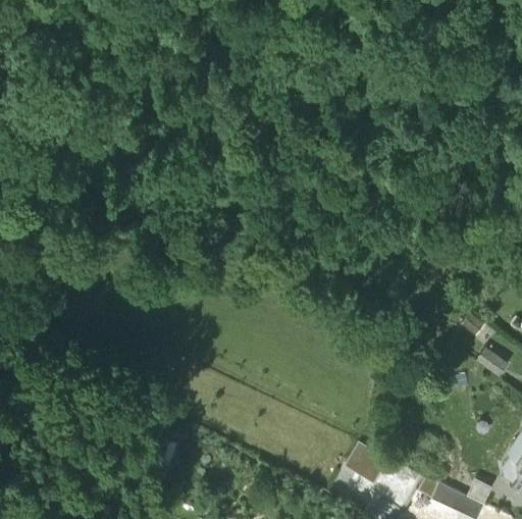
[(469,314),(461,325),(474,335),(482,324),(469,314)]
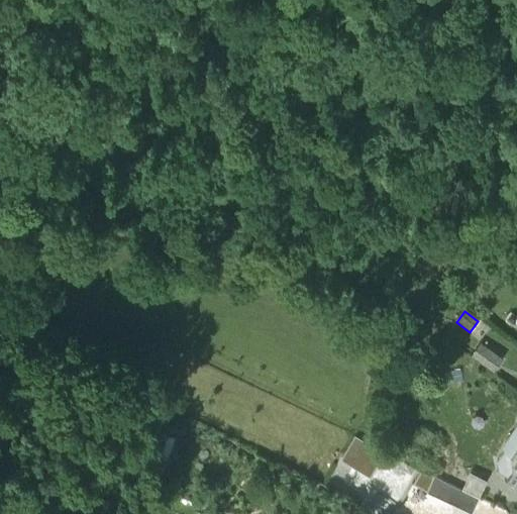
[(504,360),(482,343),(472,357),(494,373),(504,360)]
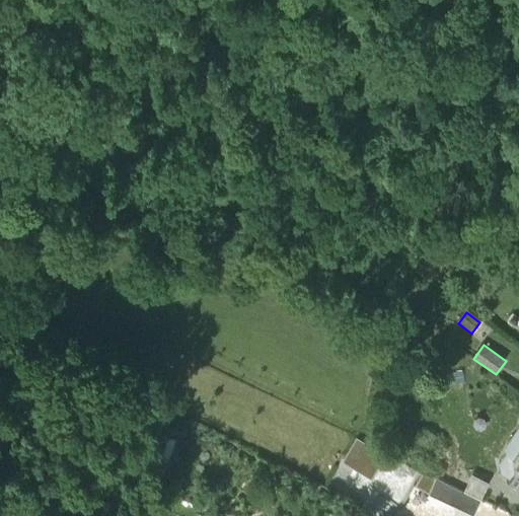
[(508,455),(502,463),(504,473),(511,478),(510,480),(518,486),(518,428),(516,433),(518,439),(511,440),(506,447),(507,454),(508,455)]
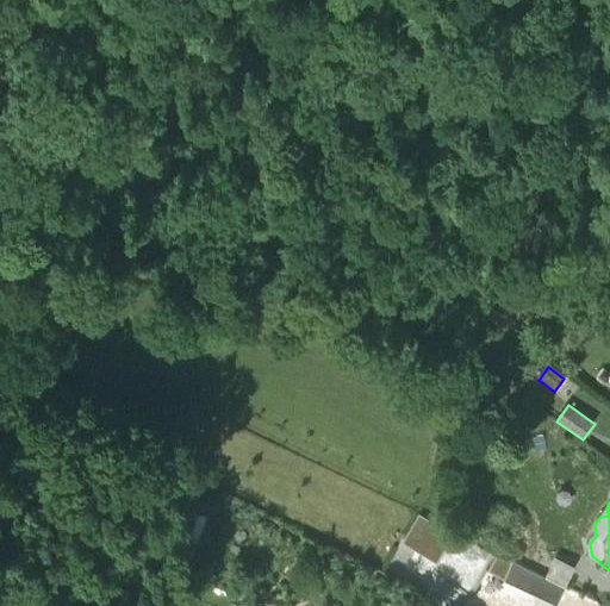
[(427,522),(411,549),(436,562),(452,536),(427,522)]
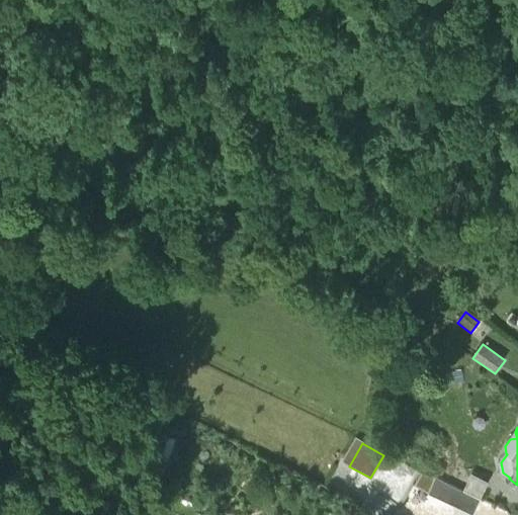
[(154,458),(166,465),(173,453),(161,446),(154,458)]
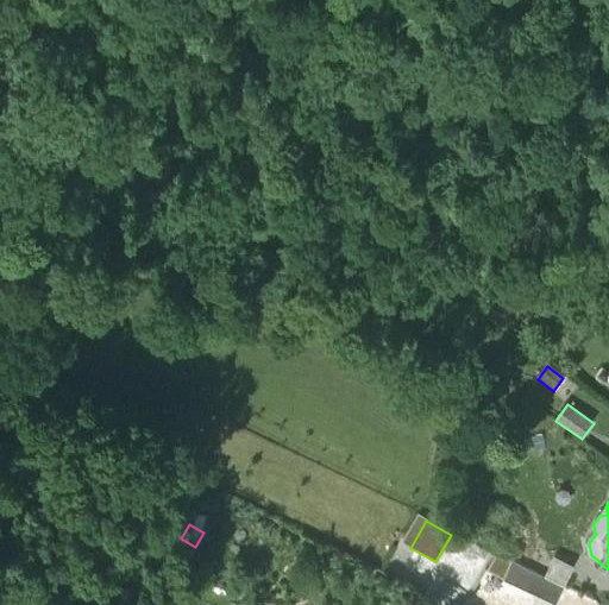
[(173,558),(179,560),(182,544),(176,543),(173,558)]
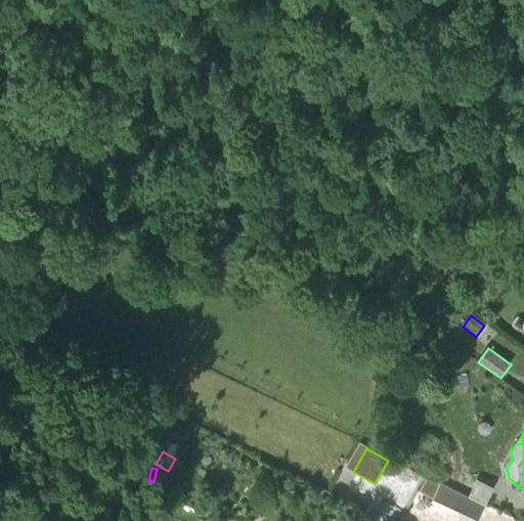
[(476,520),(483,505),(438,483),(431,498),(476,520)]
